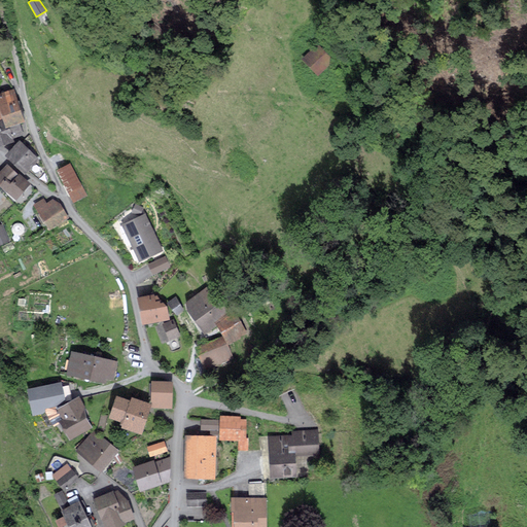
[(318,43),(304,57),(320,75),(335,61),(318,43)]
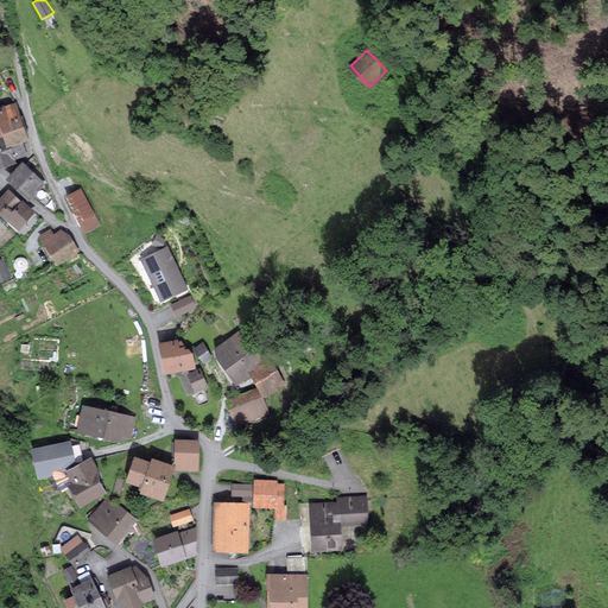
[(29,140),(17,102),(0,107),(0,124),(5,138),(7,147),(24,143),(29,140)]
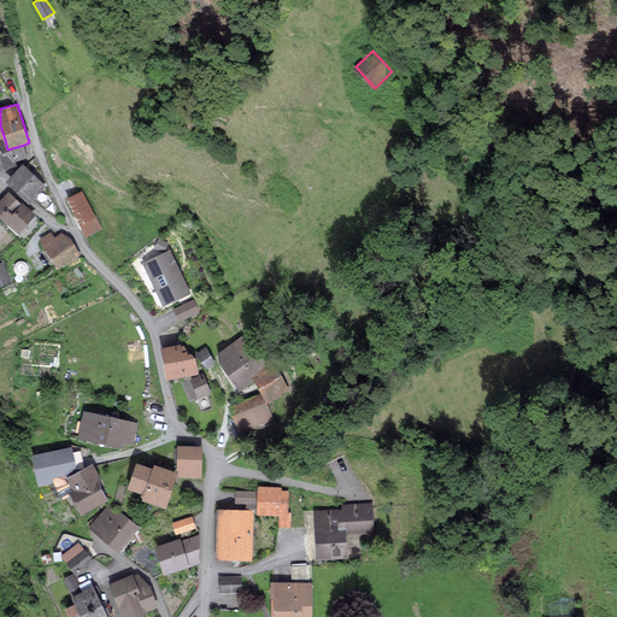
[(7,150),(5,140),(0,141),(0,171),(17,166),(16,162),(28,158),(24,145),(7,150)]
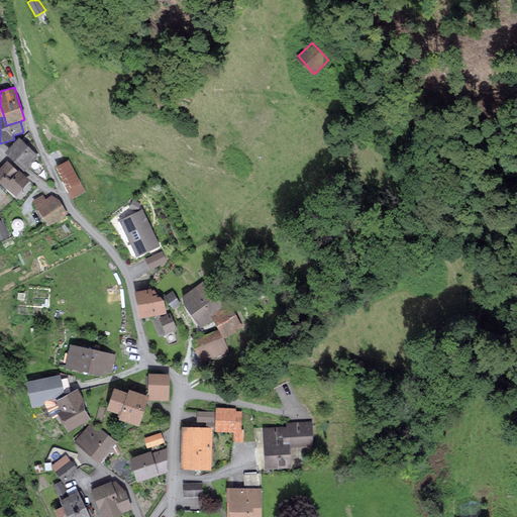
[(39,157),(19,138),(7,150),(7,156),(24,172),(39,157)]
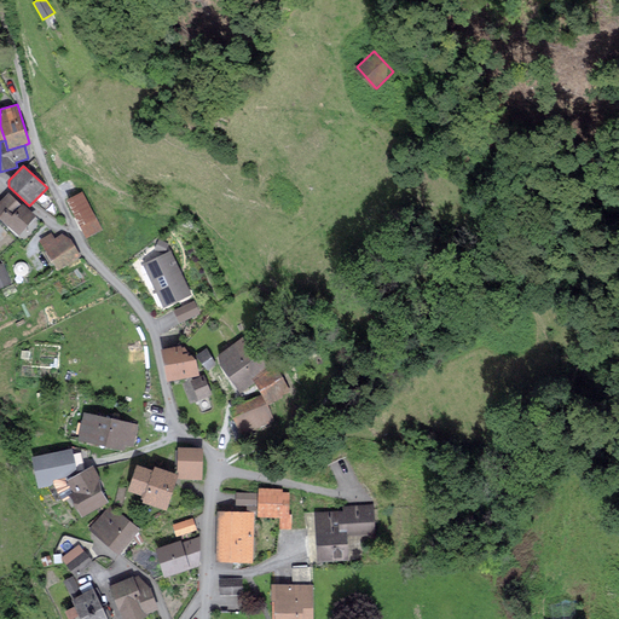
[(91,207),(82,191),(67,200),(75,215),(91,207)]
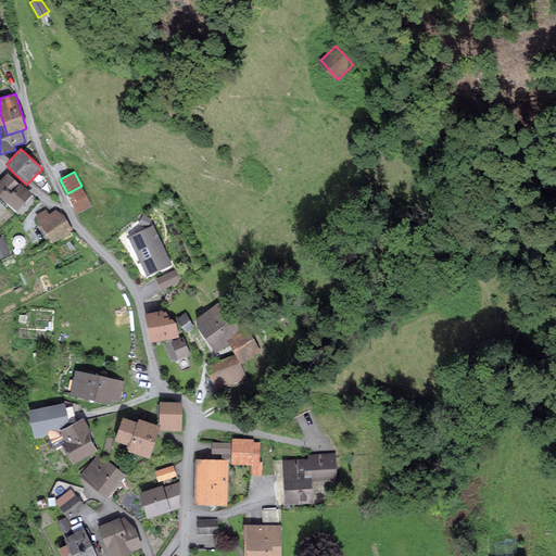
[(8,173),(0,180),(0,196),(16,212),(33,194),(21,182),(20,184),(8,173)]
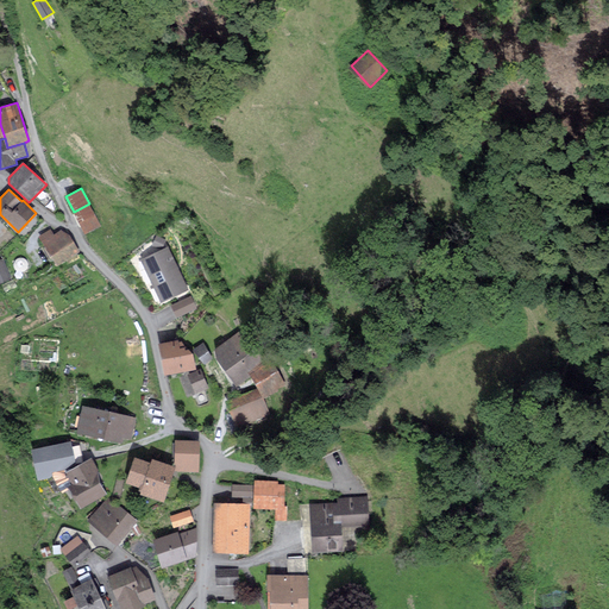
[(89,203),(74,212),(86,234),(101,226),(89,203)]
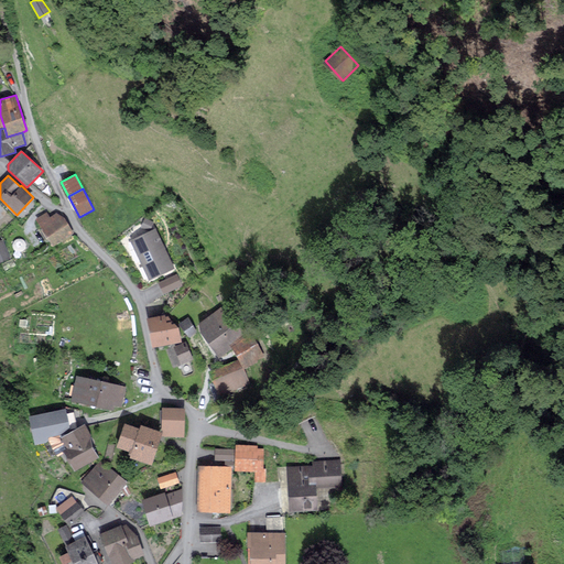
[(74,234),(64,217),(56,213),(50,217),(47,213),(36,219),(53,246),(74,234)]
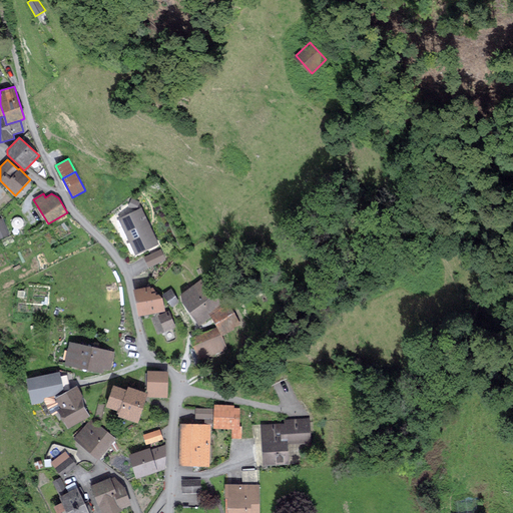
[(132,197),(128,206),(136,209),(140,201),(132,197)]
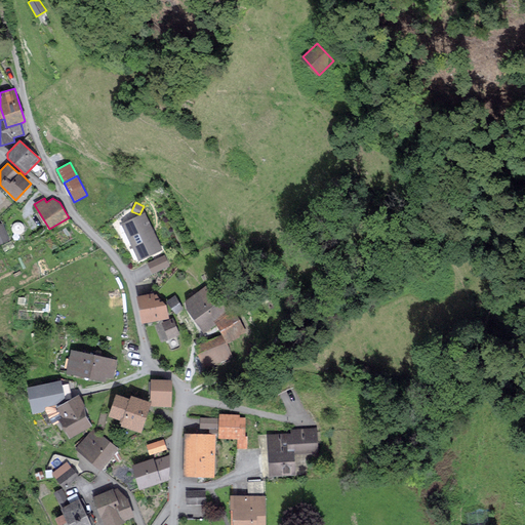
[(146,212),(121,225),(139,261),(163,249),(146,212)]
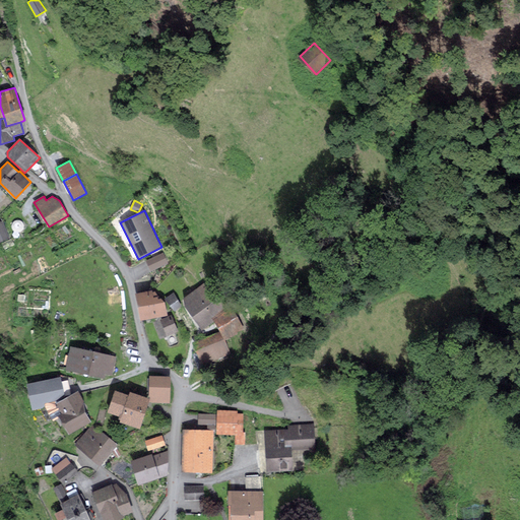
[(2,220),(0,220),(0,242),(10,238),(2,220)]
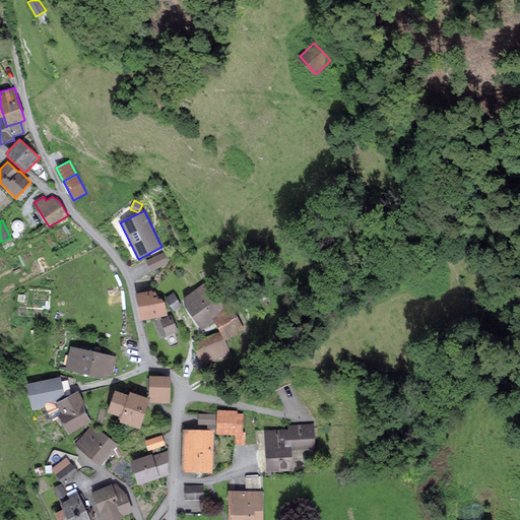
[(12,239),(2,243),(5,249),(14,245),(12,239)]
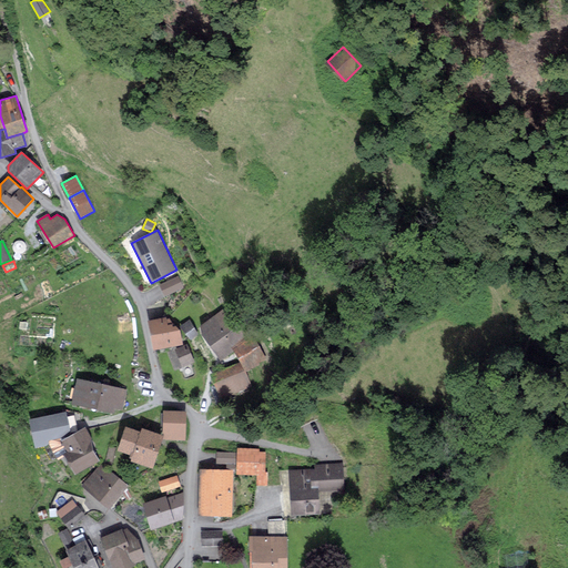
[(184,287),(179,275),(160,285),(165,296),(184,287)]
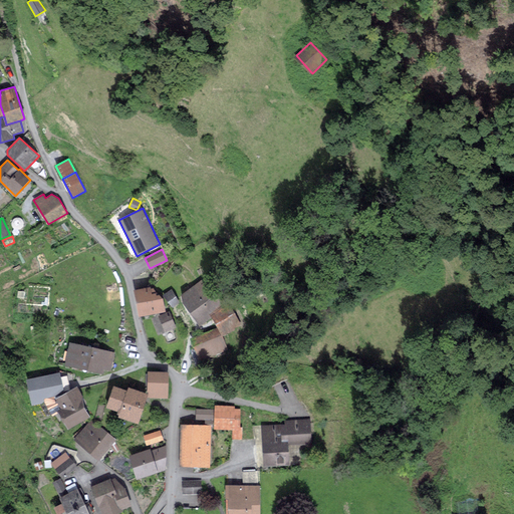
[(210,314),(223,303),(204,278),(181,294),(183,303),(200,326),(212,317),(210,314)]
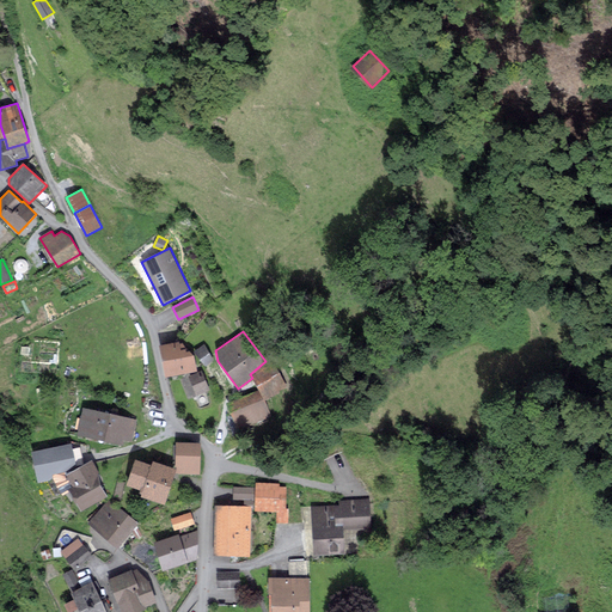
[(197,372),(194,355),(183,343),(179,343),(179,342),(159,346),(165,378),(197,372)]
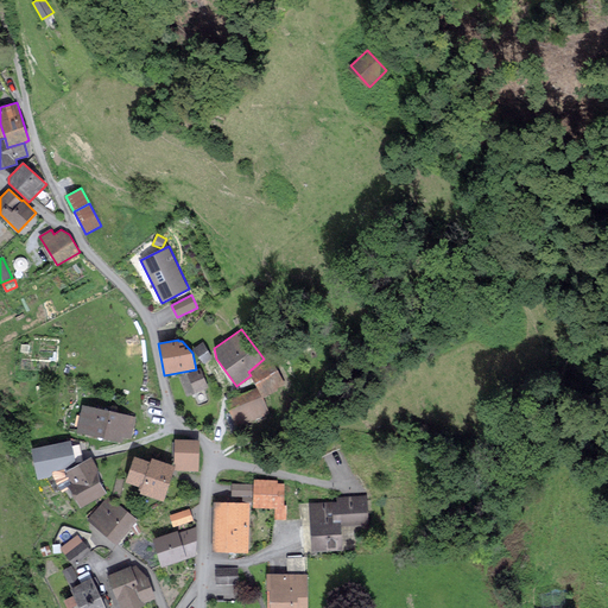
[(213,358),(203,342),(192,349),(204,363),(213,358)]
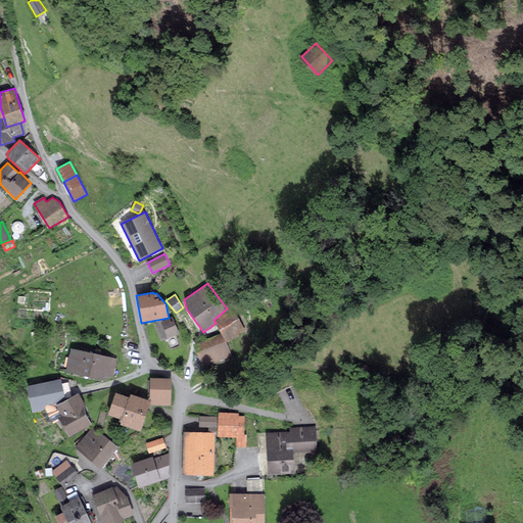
[(246,330),(234,308),(215,321),(222,333),(226,342),(227,342),(239,335),(239,334),(246,330)]
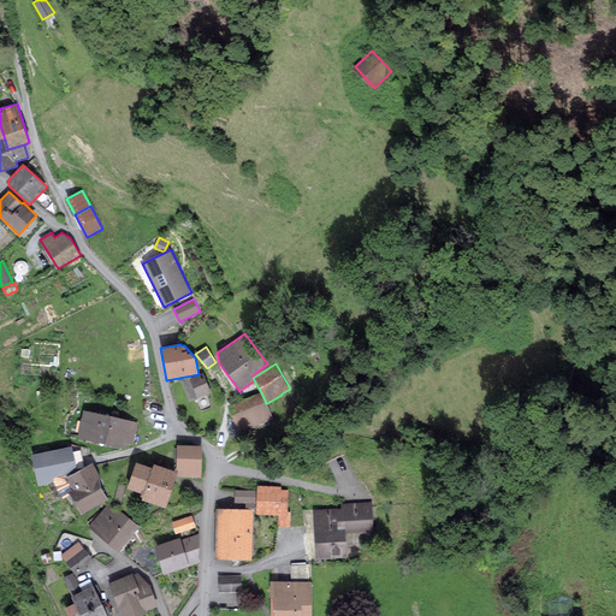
[(203,372),(189,378),(197,398),(212,392),(203,372)]
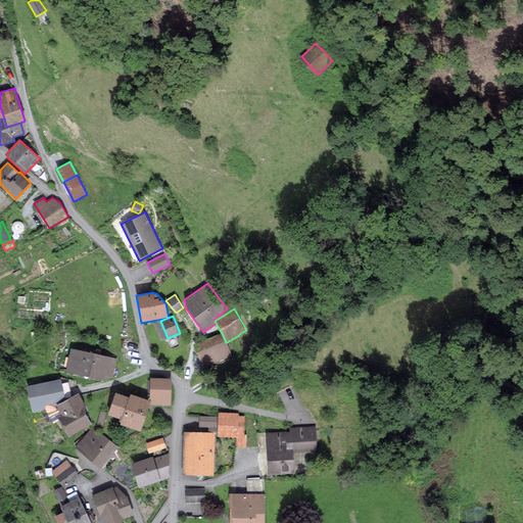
[(222,333),(193,344),(202,367),(232,355),(227,342),(226,342),(222,333)]
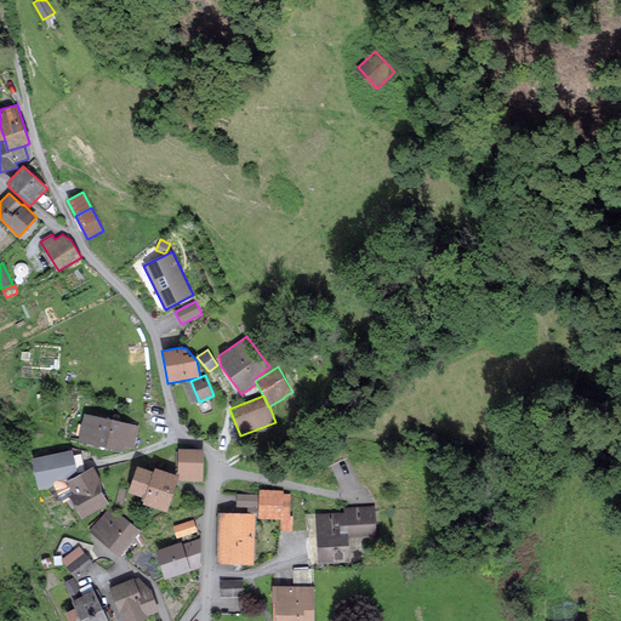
[(126,446),(135,448),(140,426),(85,414),(79,443),(125,453),(126,446)]
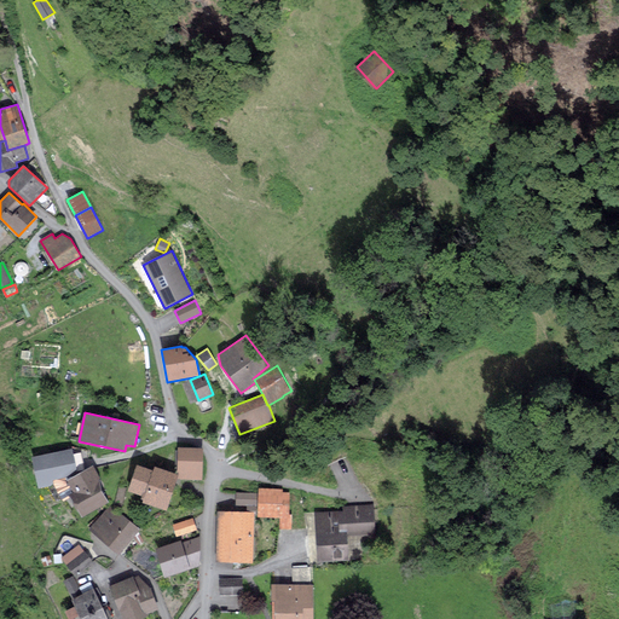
[(71,447),(32,457),(39,489),(55,485),(53,480),(77,475),(71,447)]
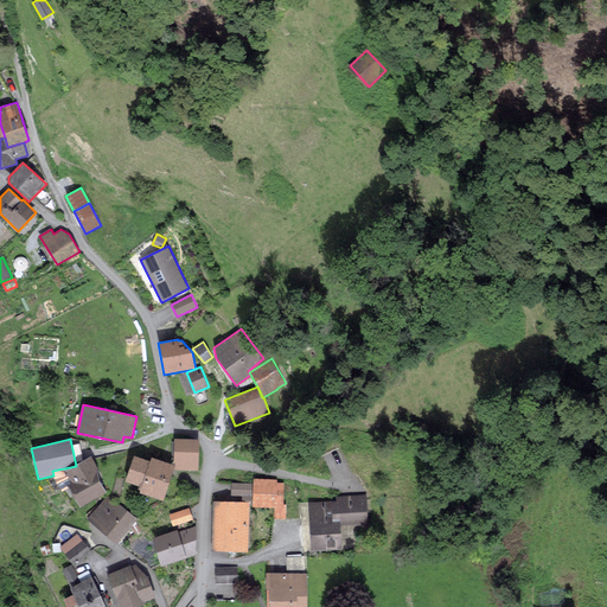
[(199,439),(174,439),(174,465),(176,465),(174,470),(198,471),(199,439)]
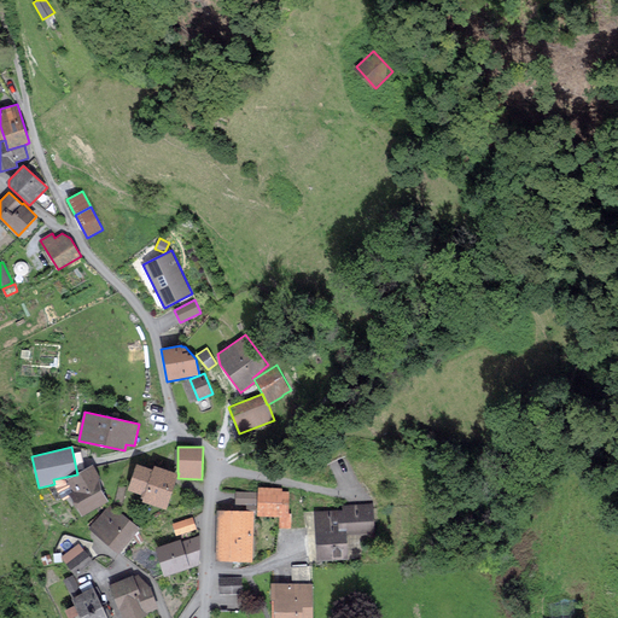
[(153,470),(136,464),(128,490),(143,495),(141,499),(144,499),(143,501),(167,509),(178,478),(179,473),(178,473),(155,465),(153,470)]
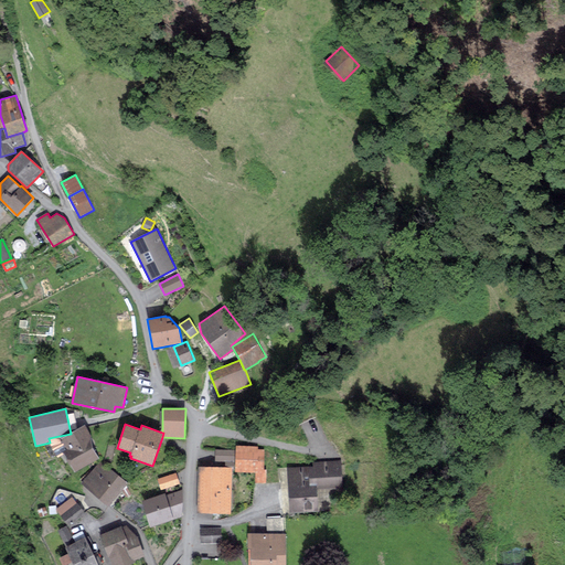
[(49,438),(50,443),(59,457),(64,455),(75,472),(99,458),(93,448),(92,436),(85,425),(71,434),(49,438)]
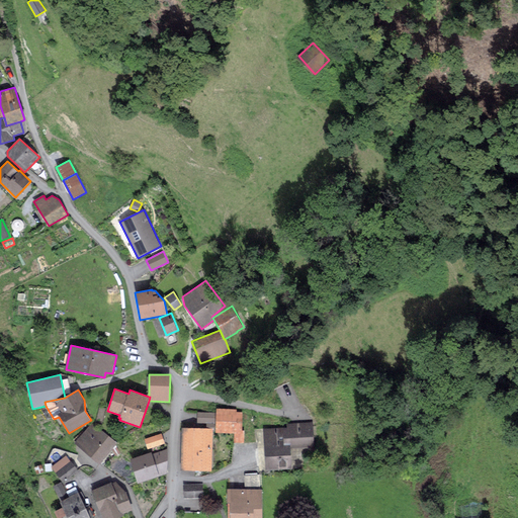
[(237,409),(217,409),(216,432),(235,433),(234,442),(244,443),(245,430),(242,430),(243,412),(237,412),(237,409)]
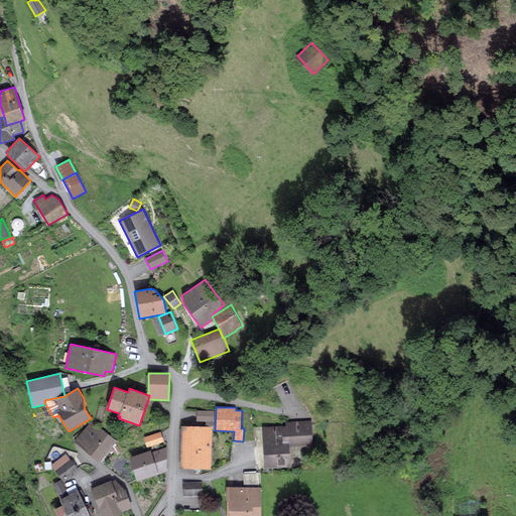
[(215,429),(215,410),(199,410),(198,421),(206,421),(206,426),(212,426),(212,429),(215,429)]
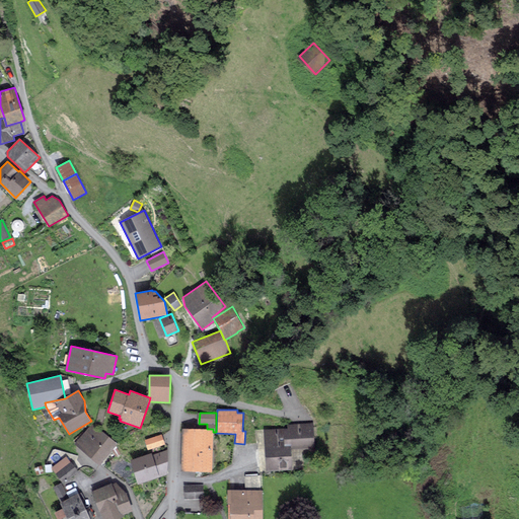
[(118,443),(92,423),(75,444),(99,464),(113,449),(117,456),(121,454),(116,445),(118,443)]
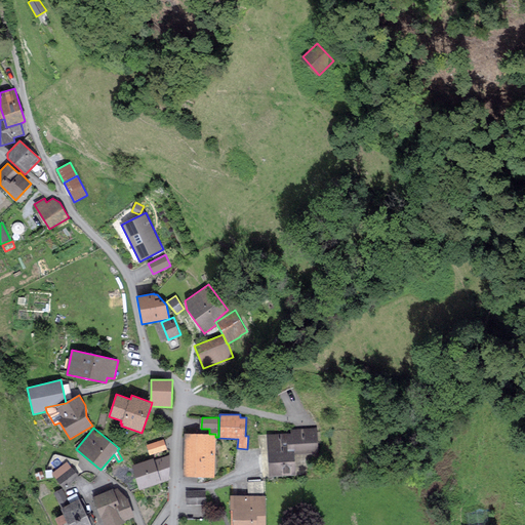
[(291,433),(268,435),(270,476),(296,475),(295,454),(319,453),(317,428),(291,429),(291,433)]
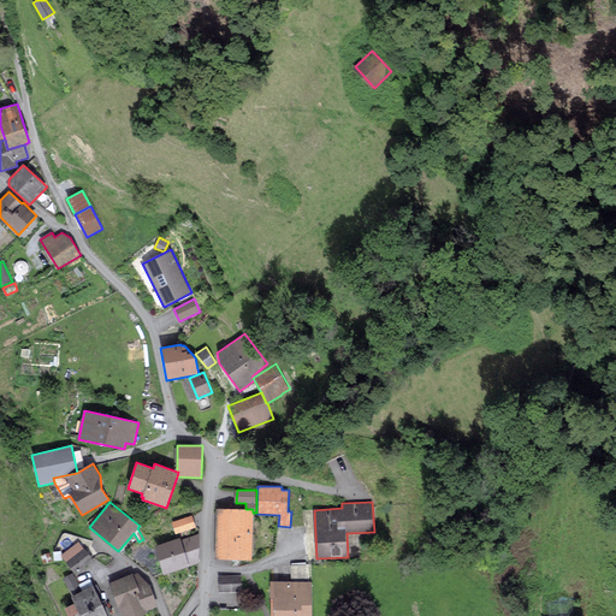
[(246,509),(217,508),(215,560),(252,561),(253,513),(253,509),(246,509)]
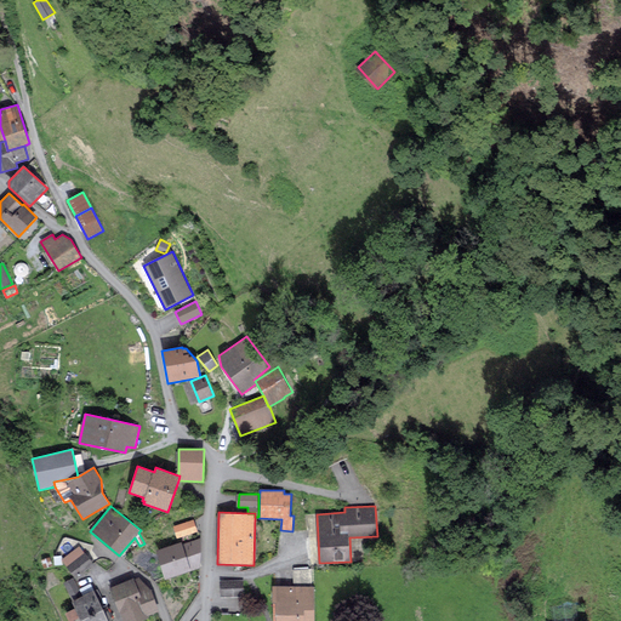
[(194,519),(174,527),(177,539),(198,531),(194,519)]
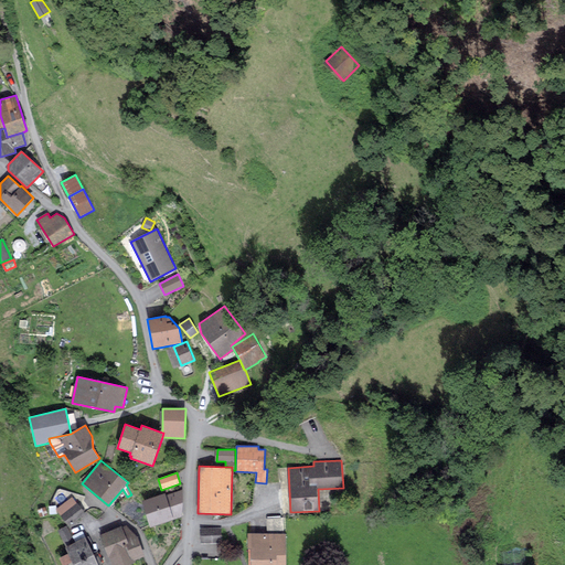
[(141,500),(150,528),(182,516),(183,489),(166,494),(166,492),(141,500)]
